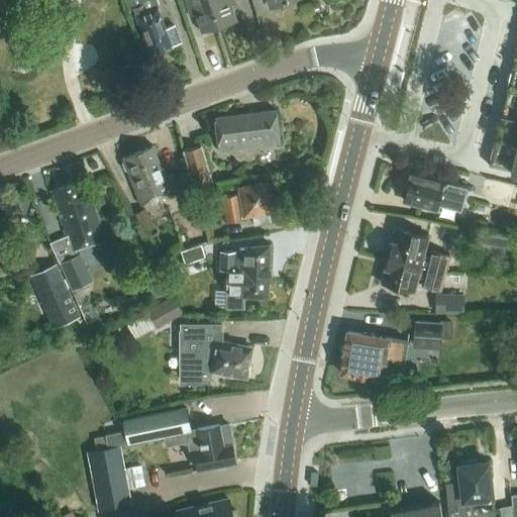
[(165,29),(157,7),(160,6),(157,0),(123,0),(128,11),(133,10),(149,54),(180,42),(174,26),(165,29)]
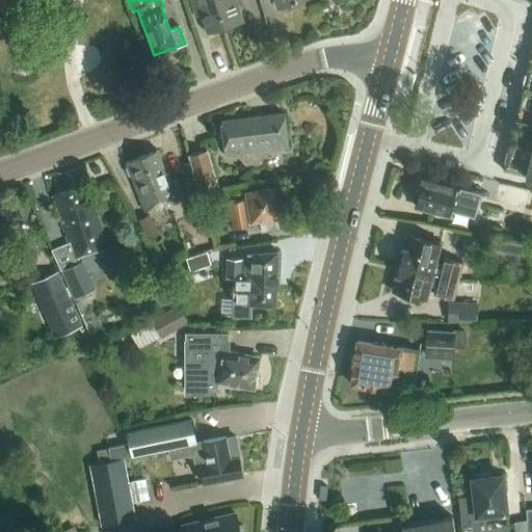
[(207,32),(225,27),(224,21),(220,19),(214,0),(189,0),(195,18),(202,16),(207,32)]
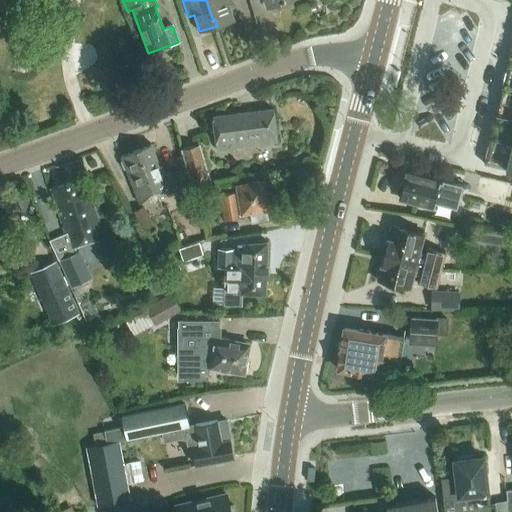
[(216,20),(217,26),(233,21),(228,5),(232,4),(230,0),(206,0),(212,18),(216,20)]
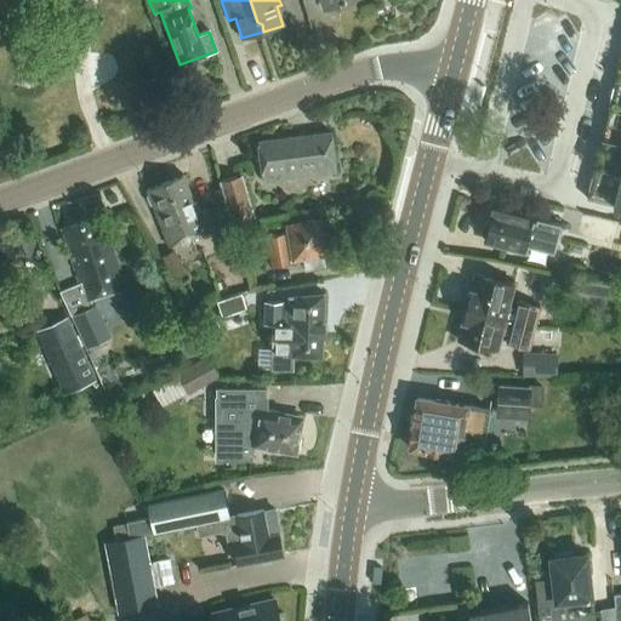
[(620,61),(587,201),(620,209),(620,61)]
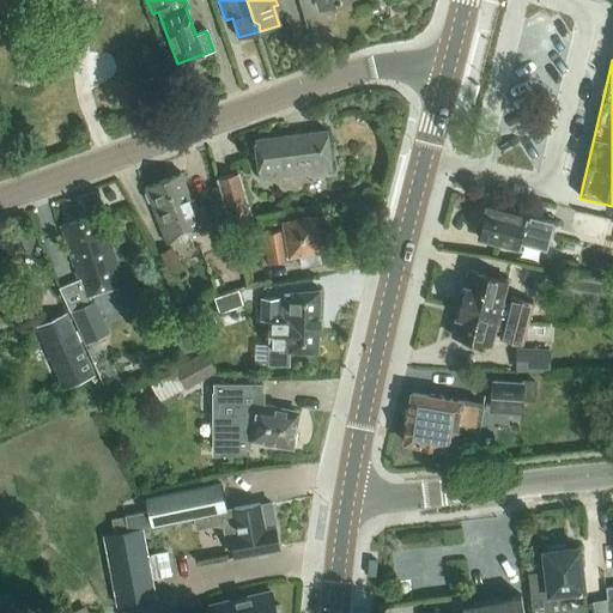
[(260,180),(332,170),(327,132),(255,140),(260,180)]
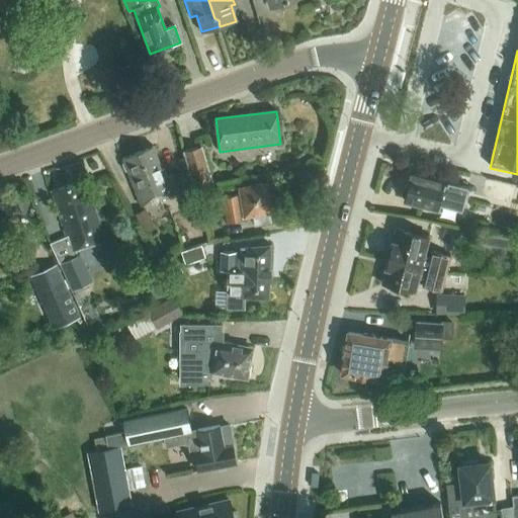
[(188,168),(194,186),(212,181),(202,146),(184,152),(185,158),(188,168)]
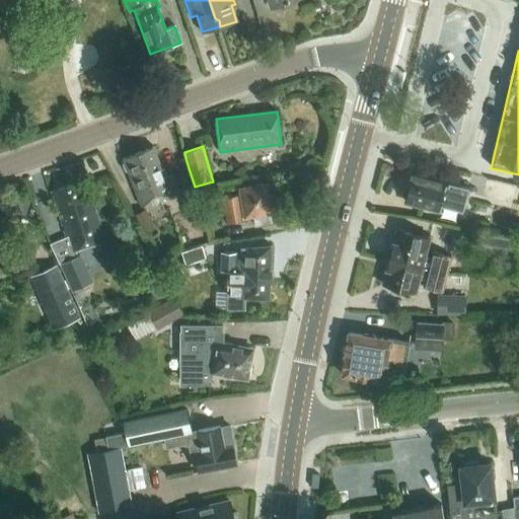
[(168,177),(165,169),(162,170),(153,147),(140,152),(159,201),(180,193),(173,175),(168,177)]
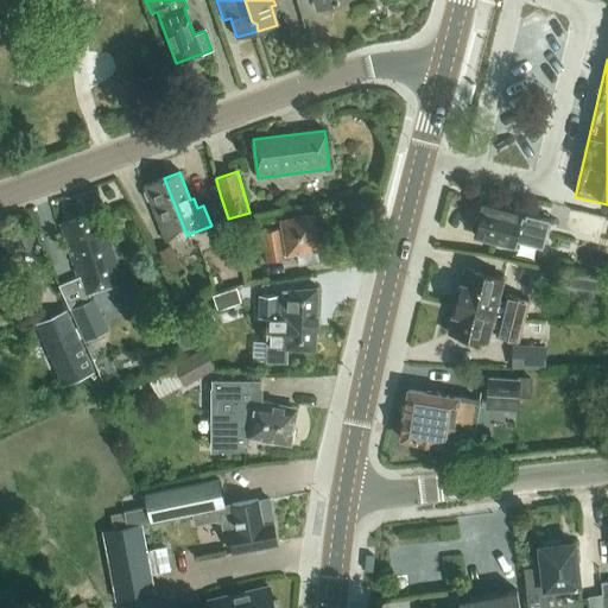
[(153,207),(165,242),(187,235),(164,178),(144,187),(152,208),(153,207)]
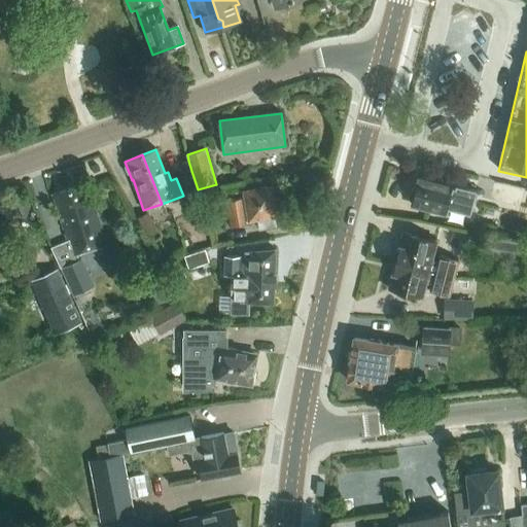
[(188,161),(182,163),(185,173),(191,171),(188,161)]
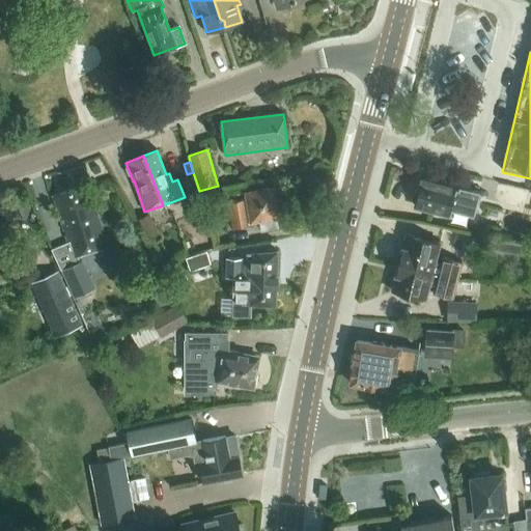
[(473,216),(479,192),(451,185),(449,186),(421,178),(414,206),(448,216),(450,210),(473,216)]
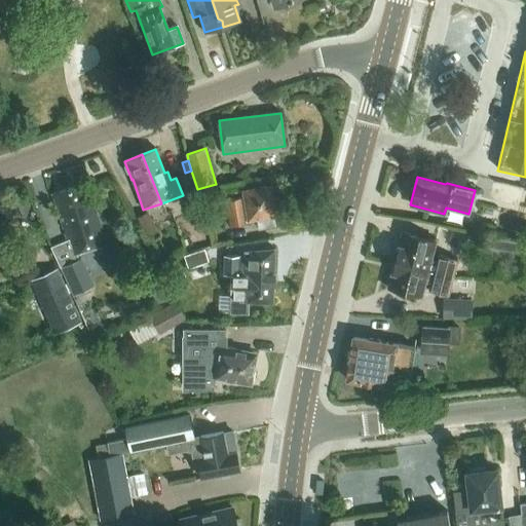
[(241,182),(220,186),(222,194),(242,190),(241,182)]
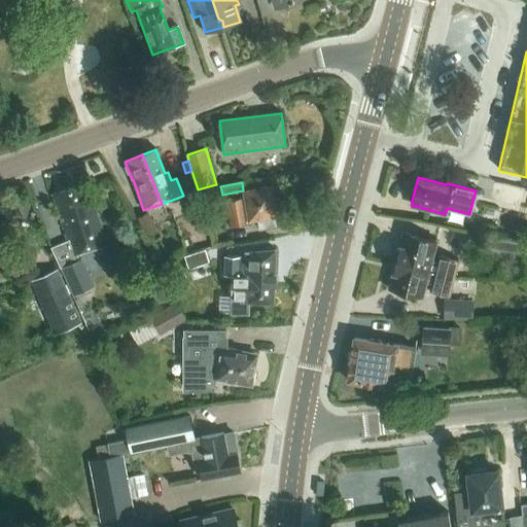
[(278,215),(277,212),(281,208),(280,198),(274,196),(272,185),(243,191),(244,198),(226,201),(231,227),(249,223),(249,221),(257,219),(259,230),(277,225),(275,216),(278,215)]
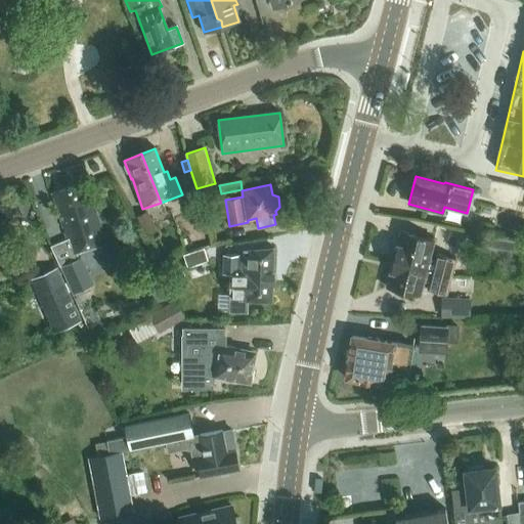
[(52,193),(68,242),(72,254),(105,243),(88,191),(82,193),(80,185),(52,193)]
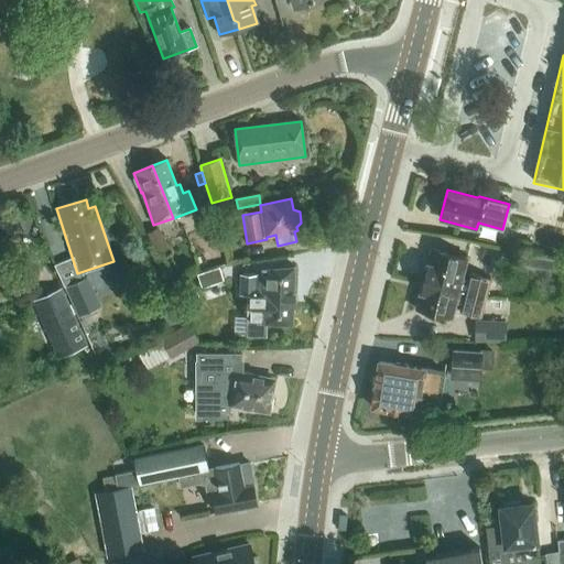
[(195,215),(202,237),(217,232),(209,210),(195,215)]
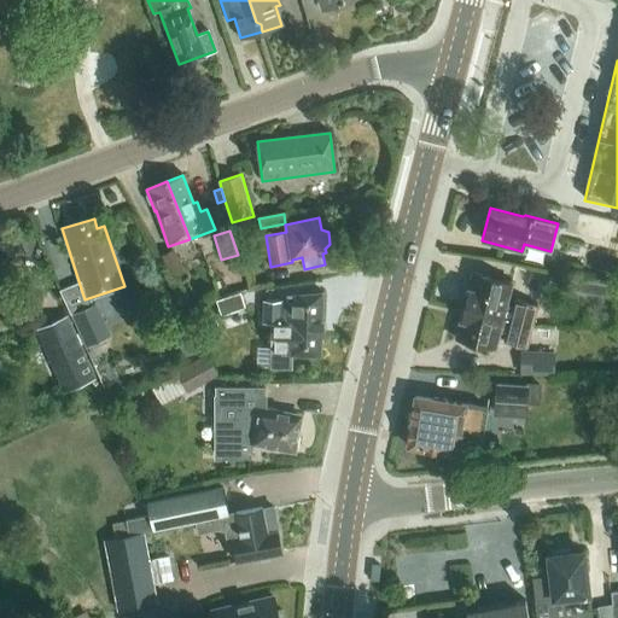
[(186,272),(173,249),(161,256),(174,279),(186,272)]
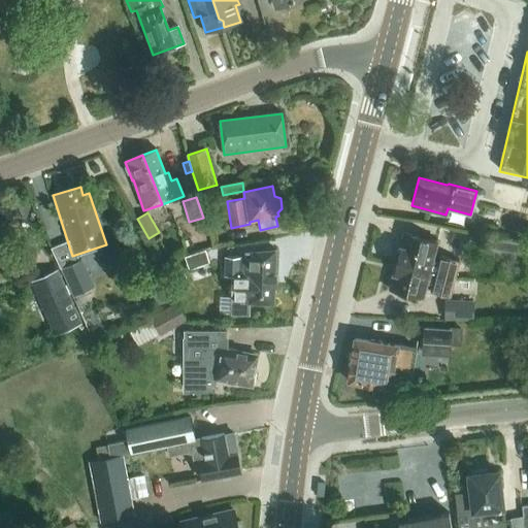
[(404,232),(396,264),(455,278),(459,261),(434,255),(438,240),(404,232)]
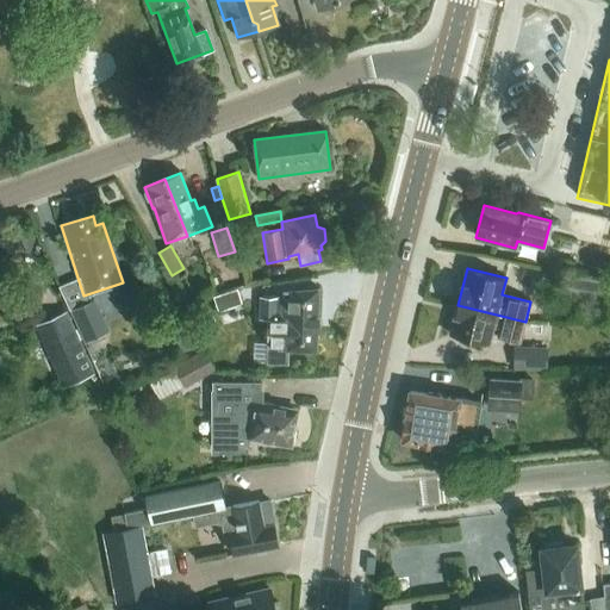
[(567,279),(566,294),(596,298),(598,282),(567,279)]
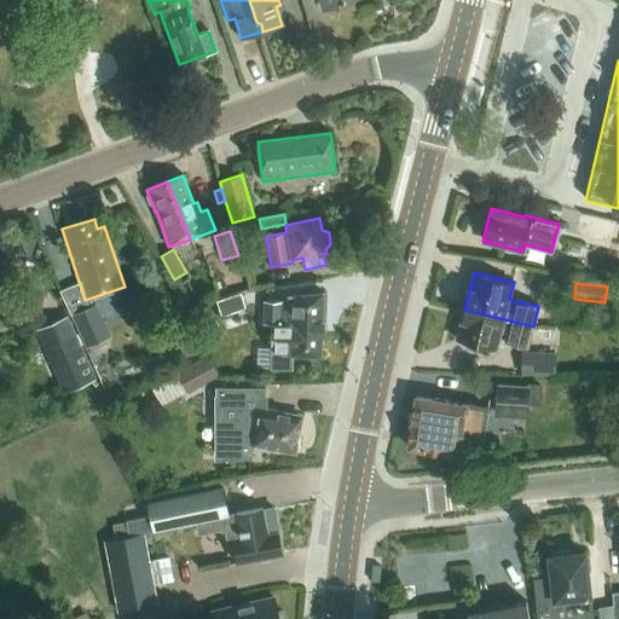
[(241,294),(217,301),(221,317),(246,310),(241,294)]
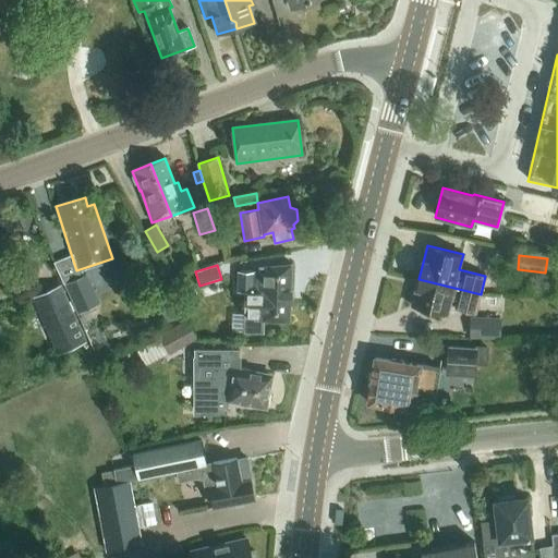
[(245,315),(245,330),(245,332),(263,332),(263,320),(290,322),(291,265),(261,267),(261,271),(238,271),(238,293),(246,292),(245,315)]
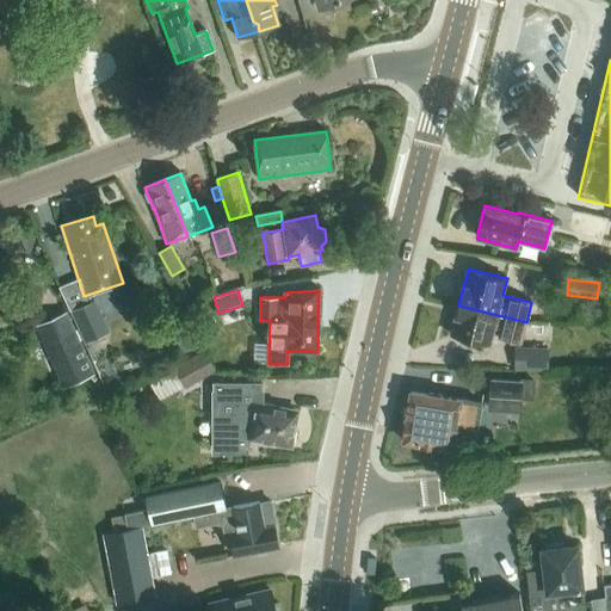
[(71,310),(85,343),(110,332),(96,300),(92,301),(71,310)]
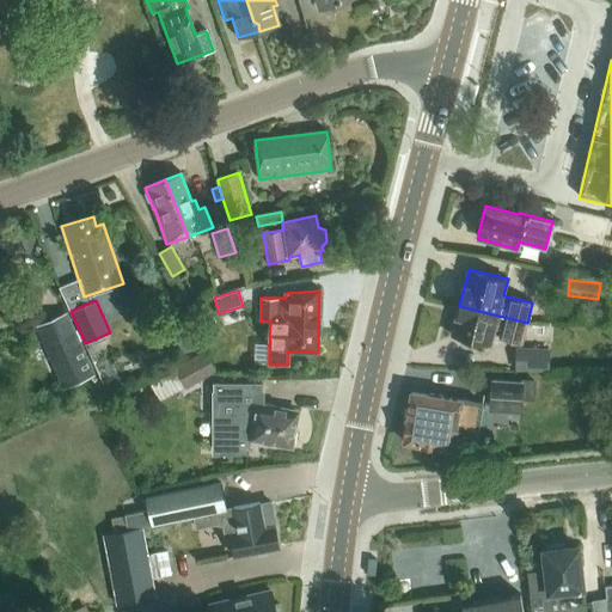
[(527,323),(459,306),(451,337),(490,348),(493,337),(521,346),(527,323)]
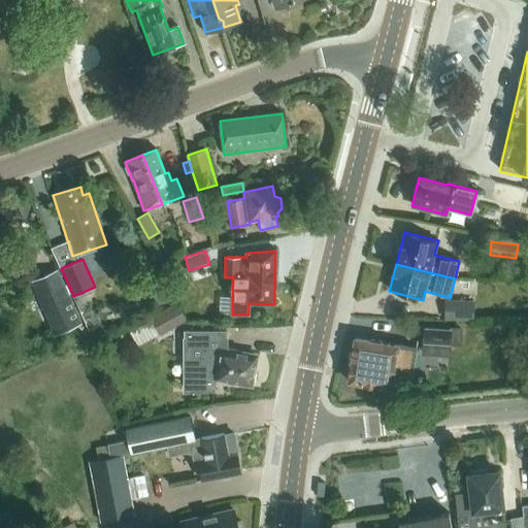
[(57,265),(30,278),(56,332),(84,319),(57,265)]
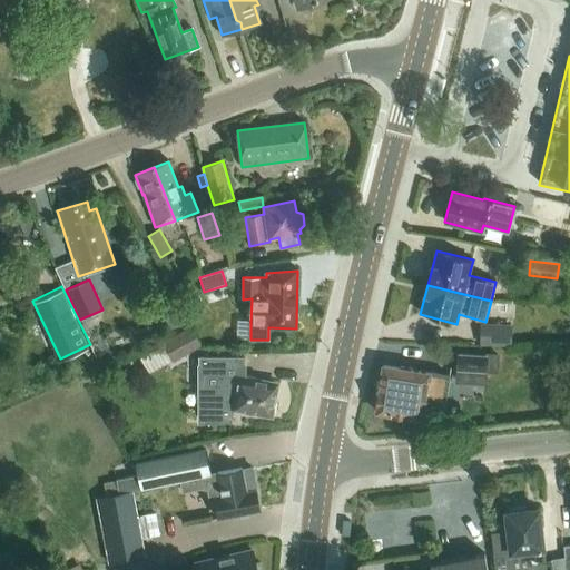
[(512,324),(480,323),(480,345),(512,346),(512,324)]
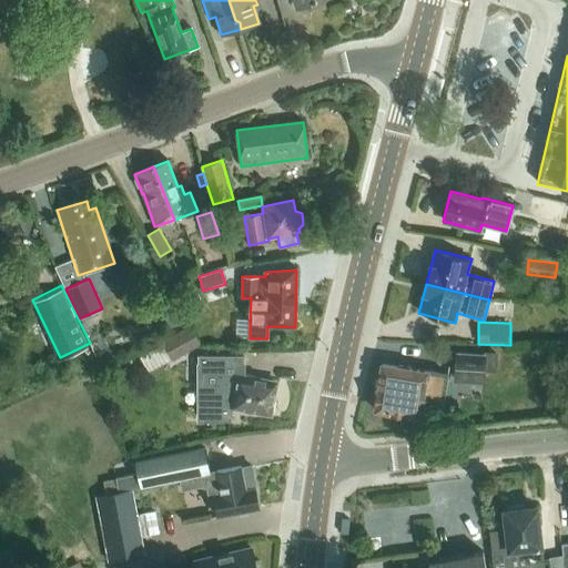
[(173,361),(200,344),(188,325),(161,341),(173,361)]
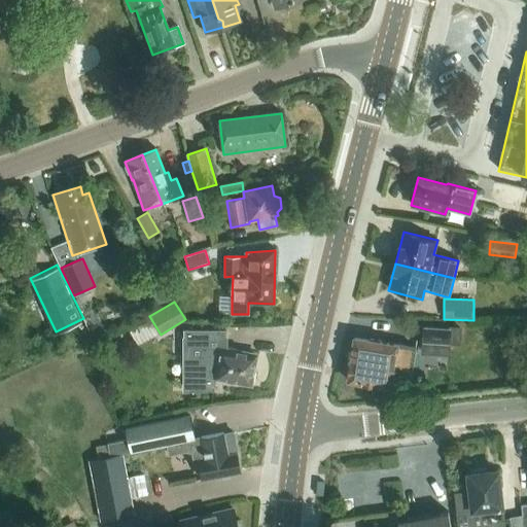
[(460,327),(423,325),(422,342),(459,344),(460,327)]
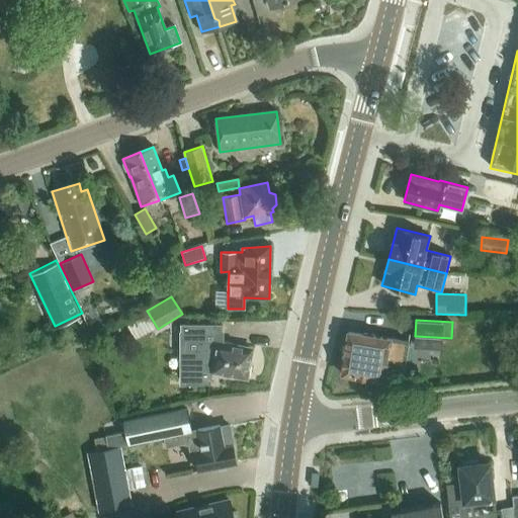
[(221,334),(223,334),(223,325),(180,325),(180,331),(180,345),(183,345),(183,381),(203,381),(203,384),(210,384),(213,371),(214,371),(217,374),(223,375),(225,373),(247,377),(247,374),(249,373),(250,367),(249,364),(252,349),(233,346),(231,344),(225,343),(224,344),(223,344),(221,344),(221,334)]
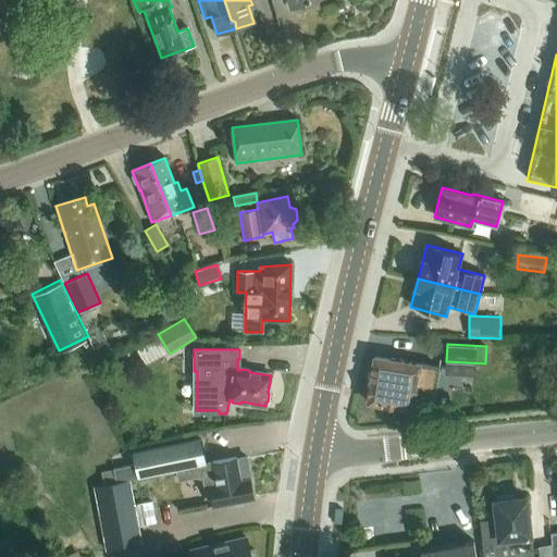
[(436,390),(440,368),(419,364),(374,358),(368,403),(412,409),(428,411),(431,390),(436,390)]
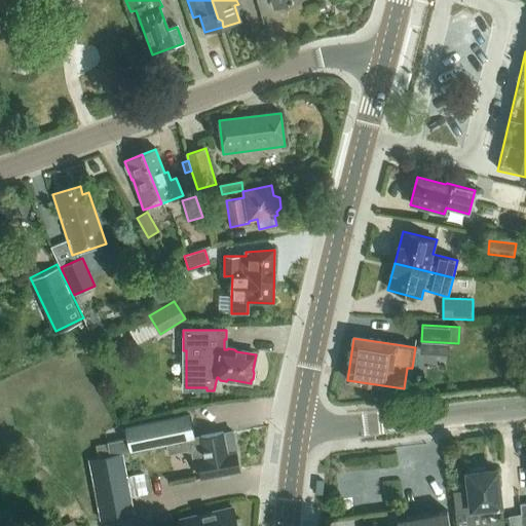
[(122,453),(166,445),(168,454),(192,449),(195,462),(199,461),(202,479),(240,472),(233,434),(225,435),(224,433),(195,439),(191,416),(126,428),(128,439),(107,443),(110,456),(89,459),(102,520),(135,514),(132,497),(138,496),(134,476),(127,477),(122,453)]
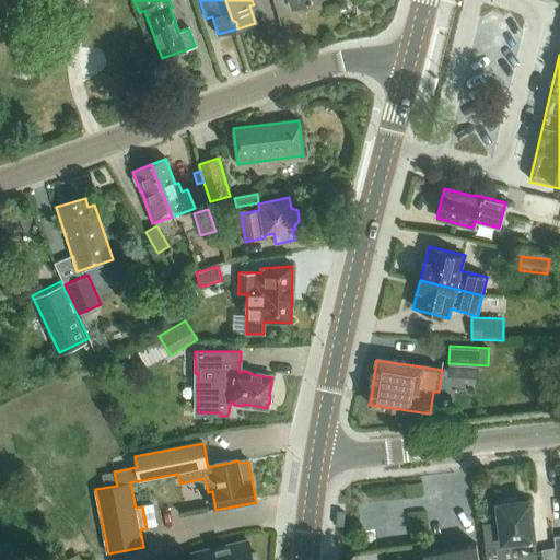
[(501,540),(502,544),(520,541),(522,555),(535,553),(529,501),(498,504),(499,520),(481,522),(485,543),(501,540)]
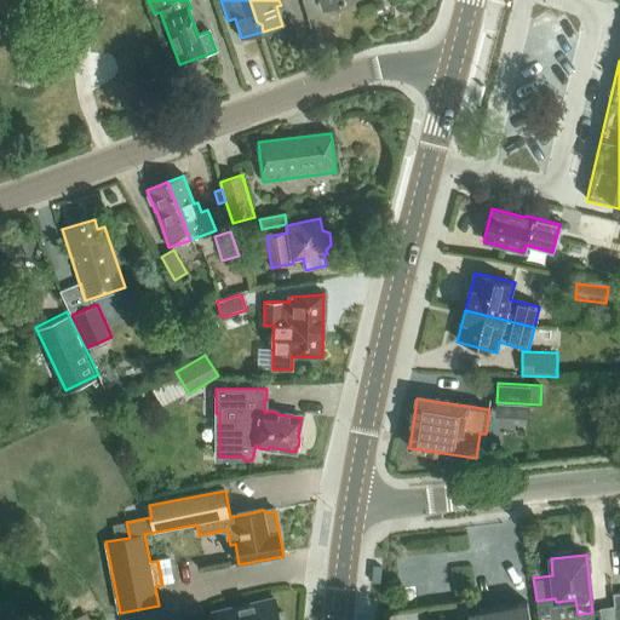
[(274,600),(214,614),(216,619),(283,619),(282,613),(277,614),(274,600)]
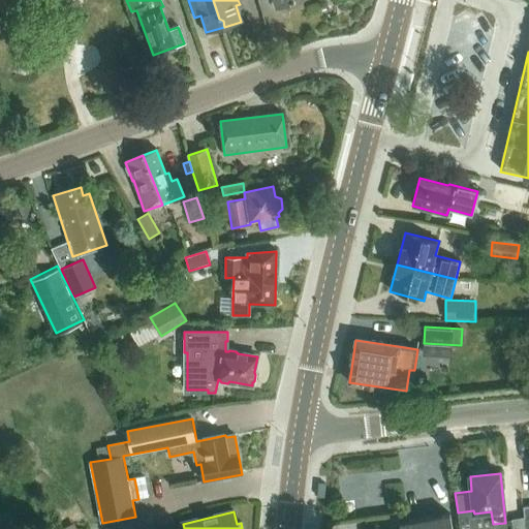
[(452,528),(449,514),(399,523),(399,528),(452,528)]
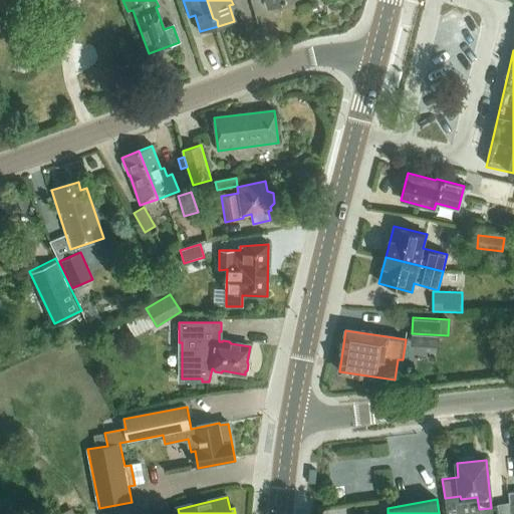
[(500,513),(511,513),(510,504),(499,505),(500,513)]
